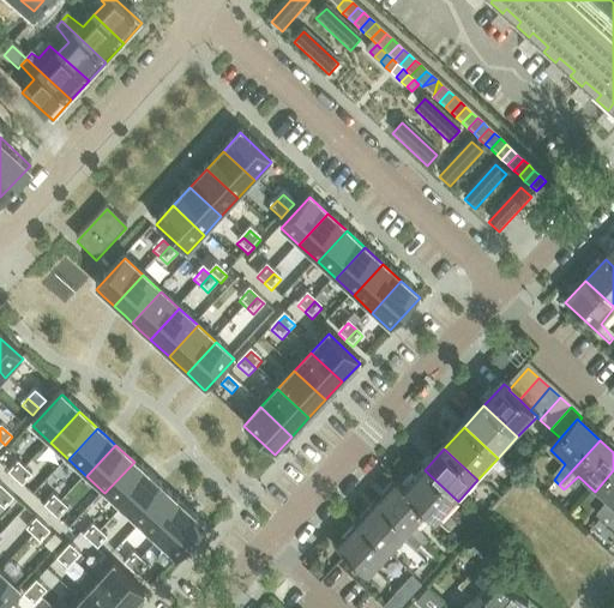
[(122,510),(152,479),(140,468),(134,462),(104,493),(122,510)]
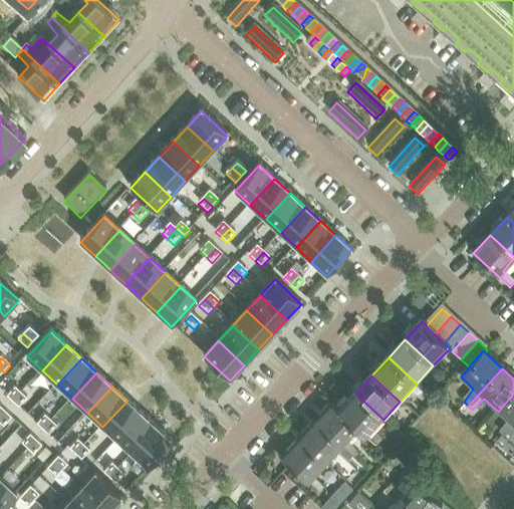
[(13,403),(21,394),(15,389),(7,398),(13,403)]
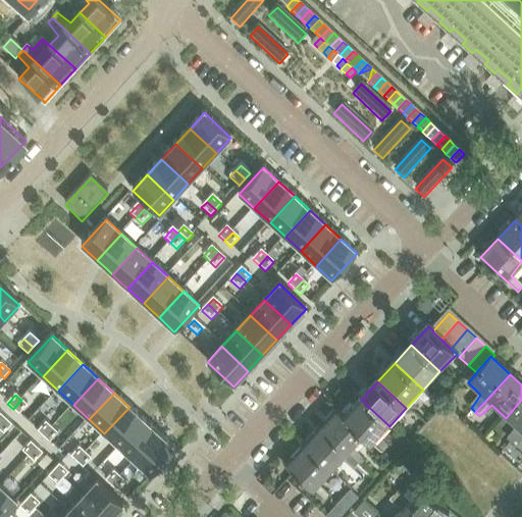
[(19,415),(28,406),(21,400),(13,409),(19,415)]
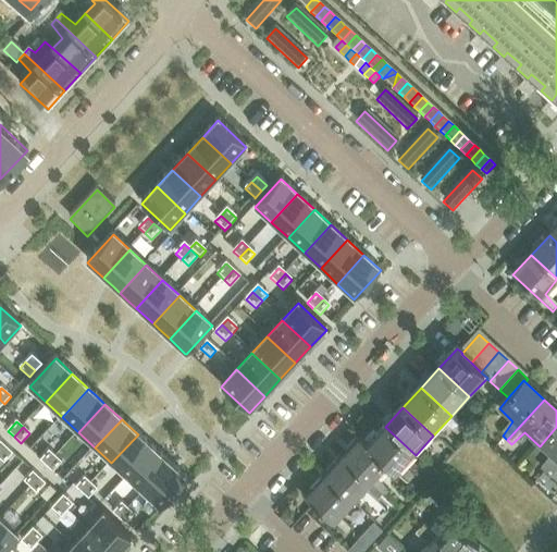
[(367,445),(388,466),(388,465),(398,474),(416,455),(385,427),(367,445)]
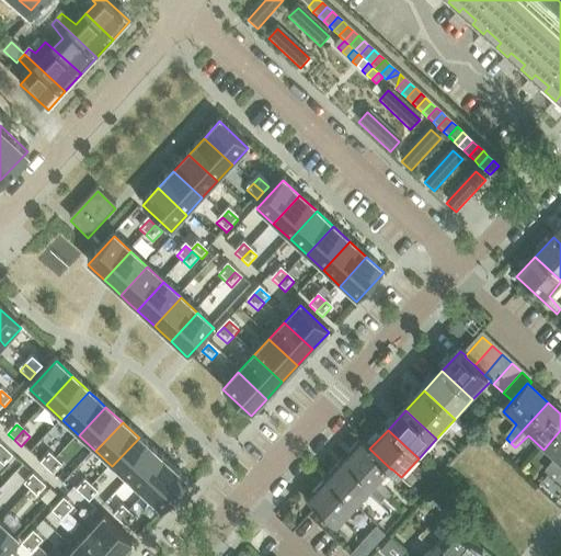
[(560,430),(544,450),(556,461),(546,475),(550,479),(560,466),(560,430)]
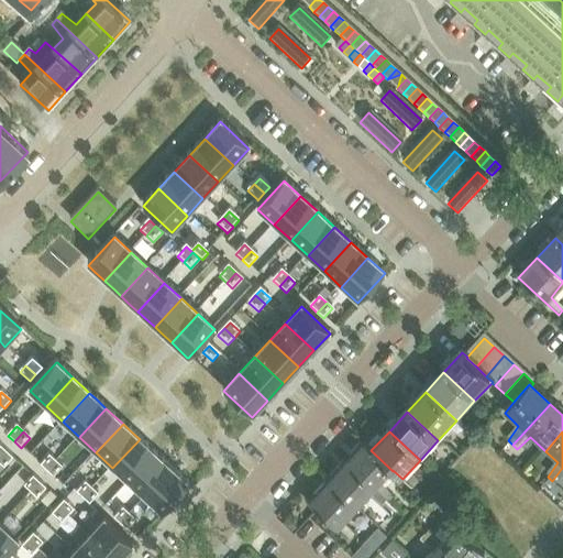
[(130,483),(156,455),(148,448),(140,439),(112,468),(130,483)]
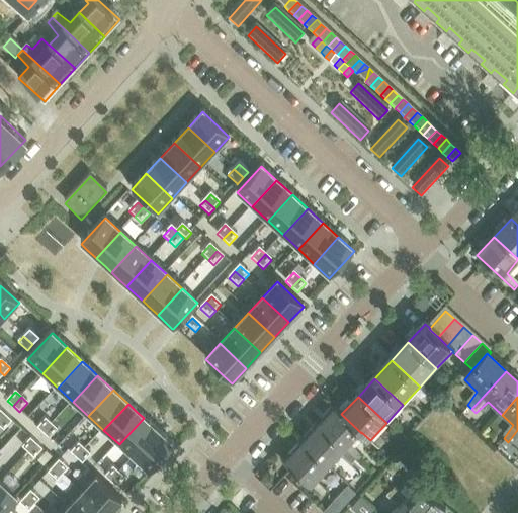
[(318,427),(356,462),(359,458),(348,446),(361,433),(341,414),(335,409),(318,427)]
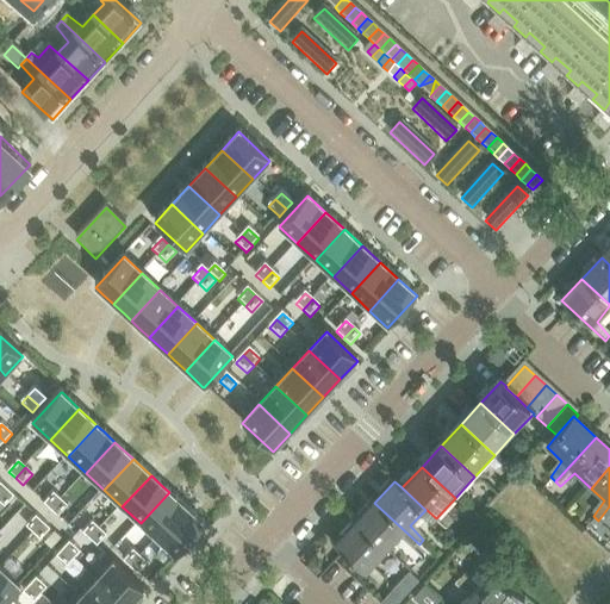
[(12,500),(14,498),(14,497),(7,491),(0,499),(0,504),(5,509),(12,500)]
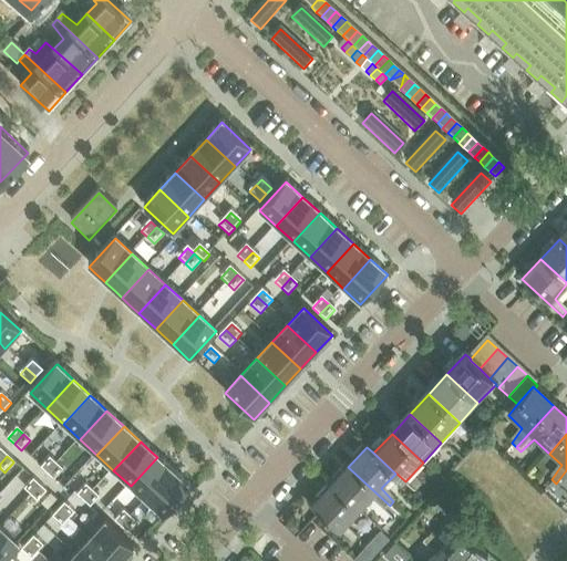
[(147,501),(174,473),(163,463),(157,457),(131,486),(147,501)]
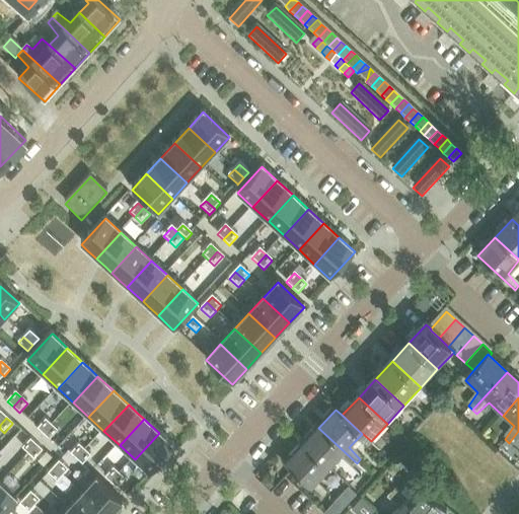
[(44,435),(52,426),(46,421),(38,430),(44,435)]
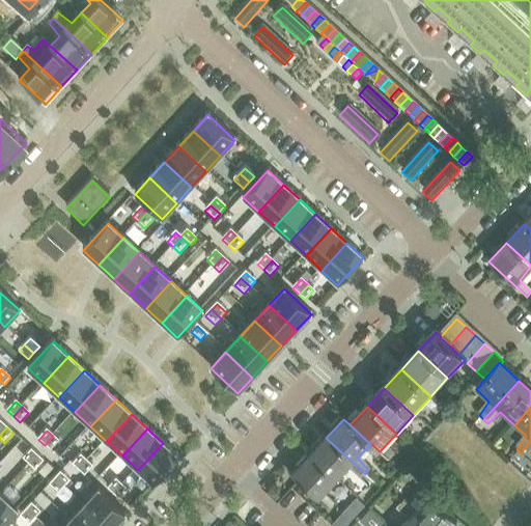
[(51,451),(59,442),(53,436),(45,445),(51,451)]
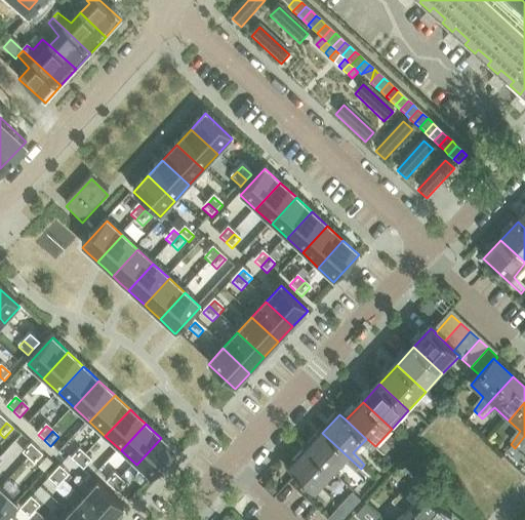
[(306,451),(331,475),(344,463),(357,472),(361,469),(322,433),(306,451)]
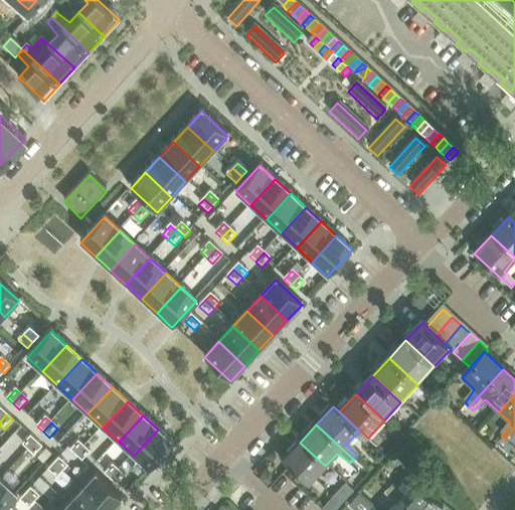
[(514,428),(505,440),(509,443),(514,437),(514,428)]
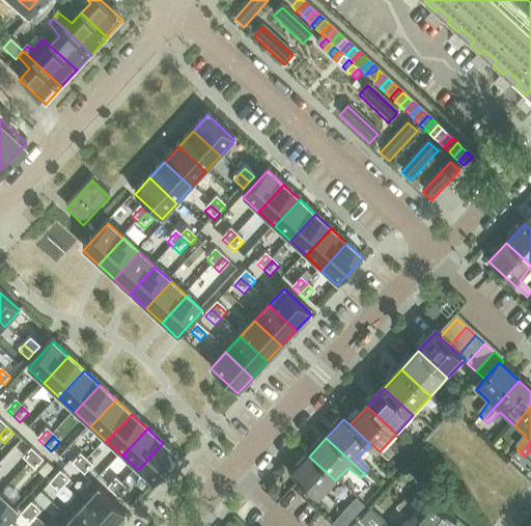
[(154,485),(178,458),(171,450),(163,443),(138,470),(154,485)]
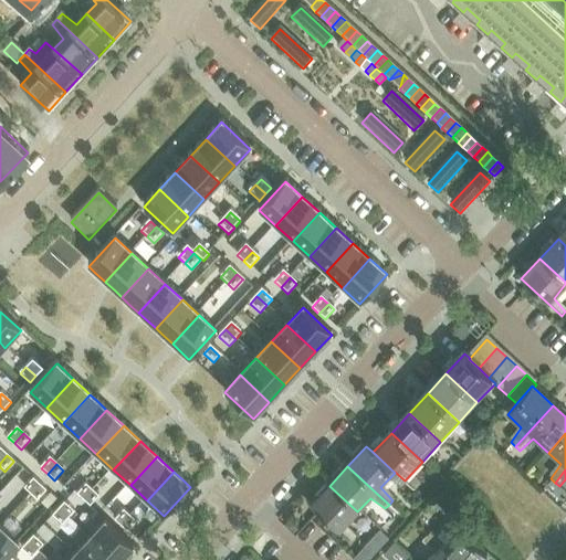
[(31,496),(40,486),(33,479),(24,489),(31,496)]
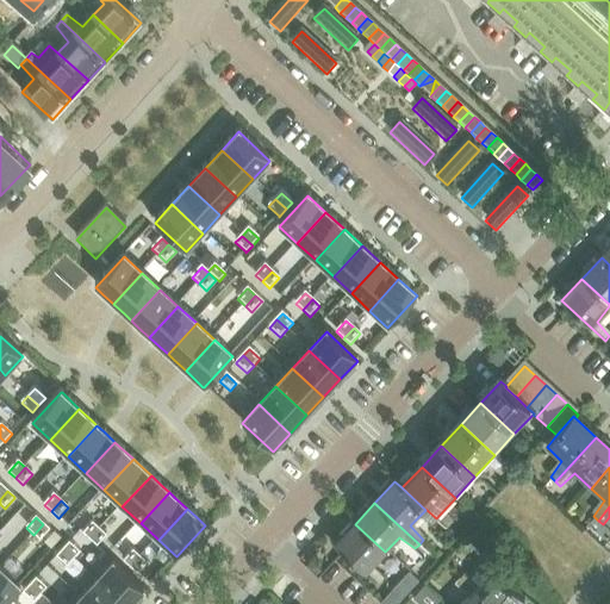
[(41,541),(50,530),(43,524),(33,535),(41,541)]
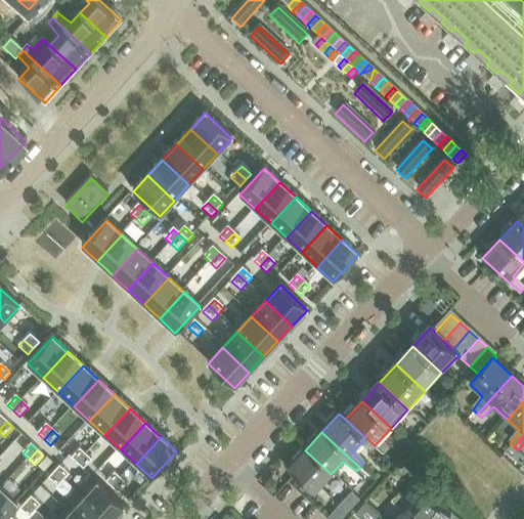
[(78,465),(86,456),(80,450),(72,460),(78,465)]
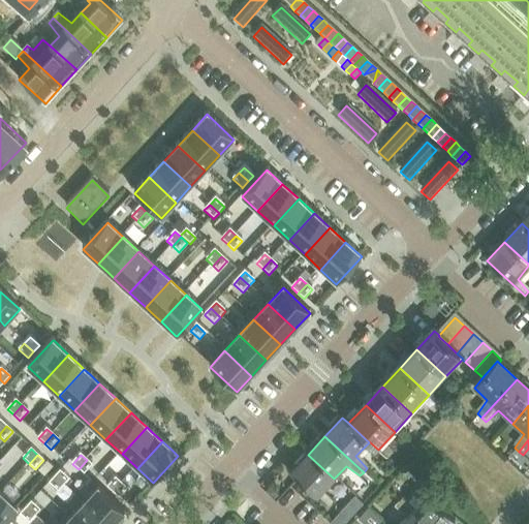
[(334,479),(308,455),(290,473),(330,510),(333,505),(321,492),(334,479)]
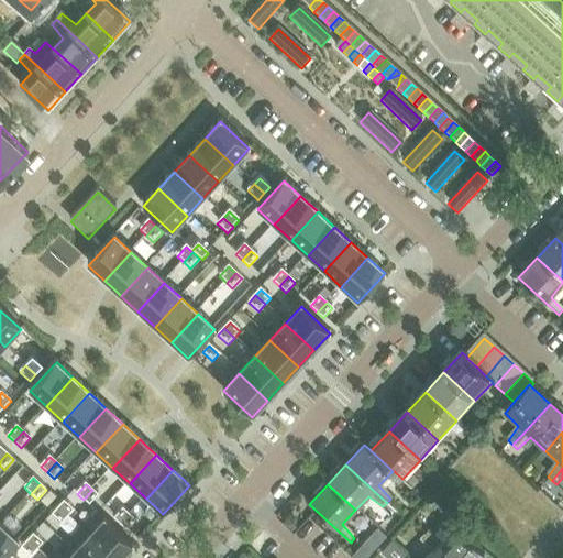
[(89,505),(99,496),(92,490),(84,500),(89,505)]
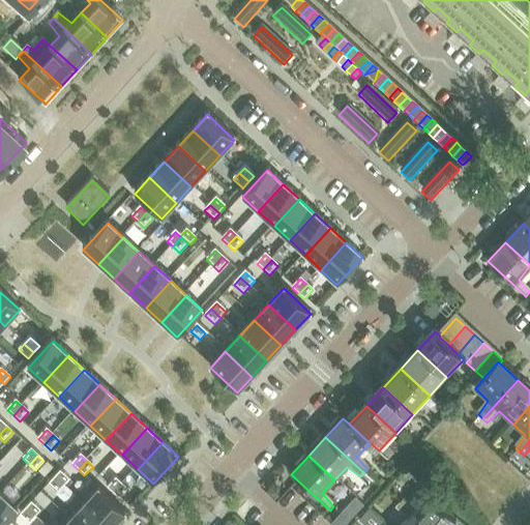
[(69,480),(60,472),(55,478),(64,487),(69,480)]
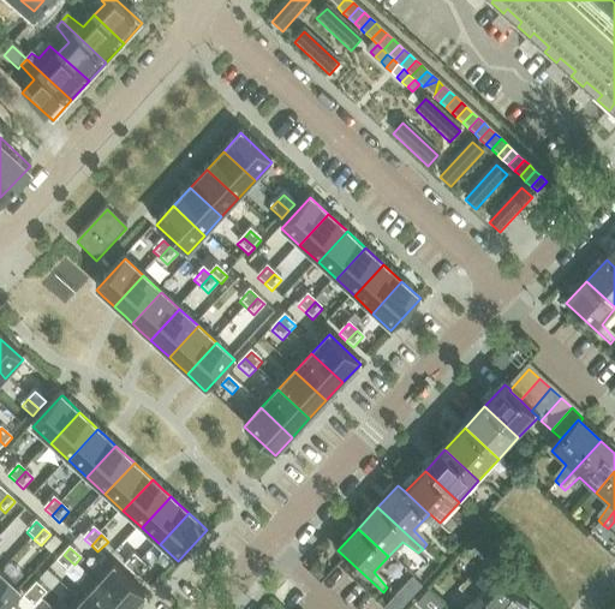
[(75,565),(64,555),(57,562),(67,572),(75,565)]
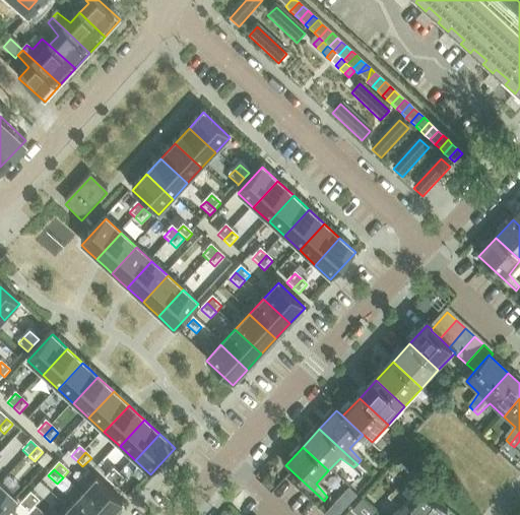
[(112,486),(120,476),(114,470),(106,479),(112,486)]
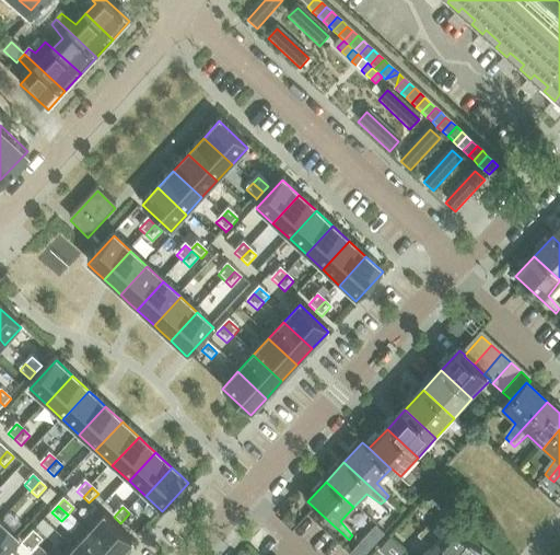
[(127,529),(135,519),(129,513),(120,523),(126,529),(127,529)]
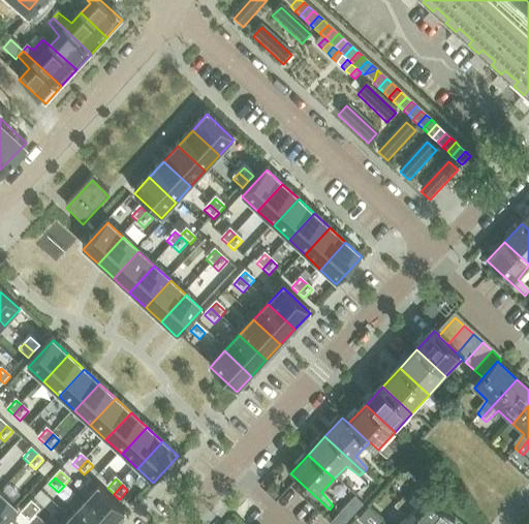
[(125,513),(98,488),(84,503),(105,523),(116,523),(125,513)]
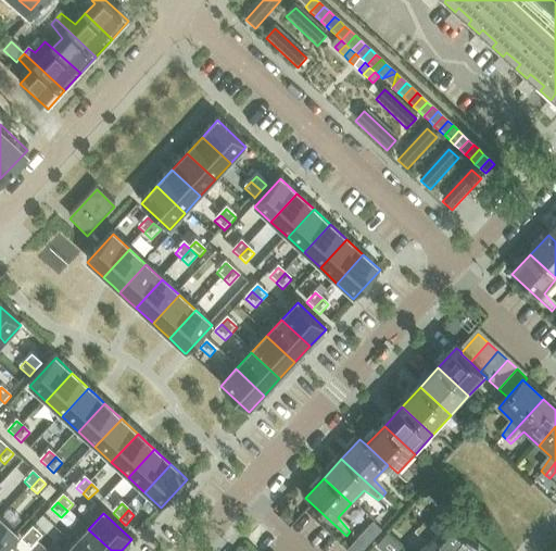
[(4,550),(17,536),(1,520),(0,521),(0,550),(4,550)]
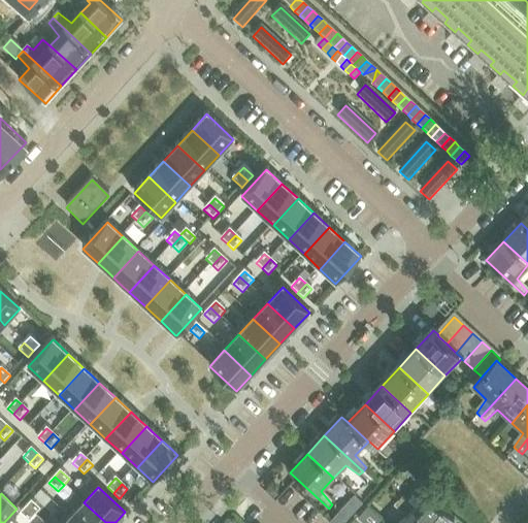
[(403,500),(399,504),(419,522),(453,522),(454,520),(428,496),(415,511),(403,500)]
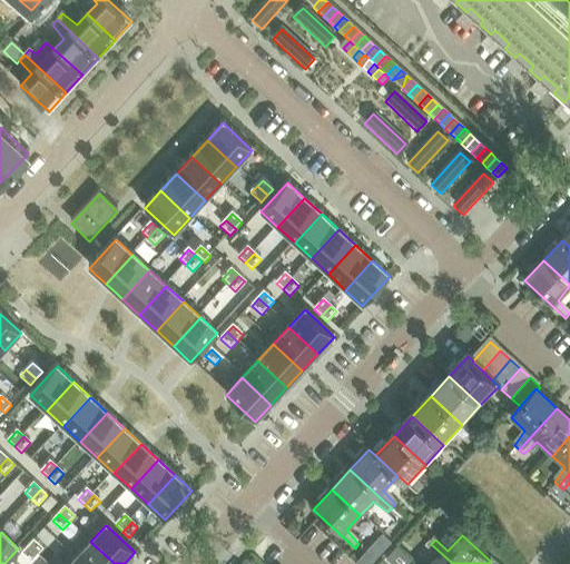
[(392,545),(383,537),(375,545),(384,554),(392,545)]
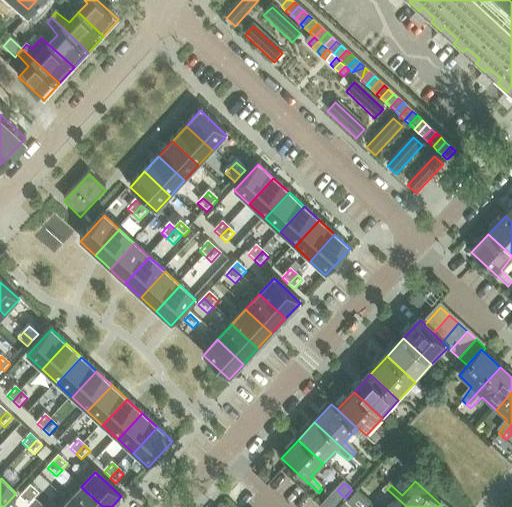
[(39,495),(30,486),(25,492),(34,500),(39,495)]
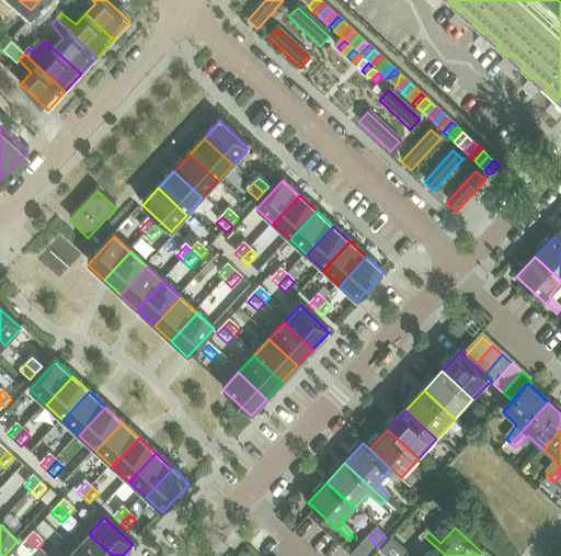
[(112,555),(89,534),(73,552),(77,555),(112,555)]
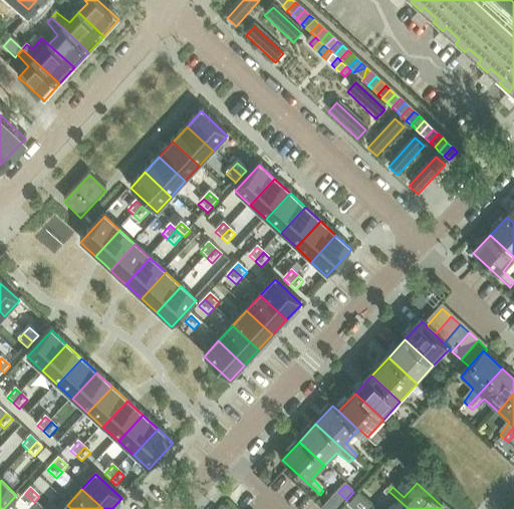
[(396,506),(394,508),(408,508),(389,491),(386,495),(396,506)]
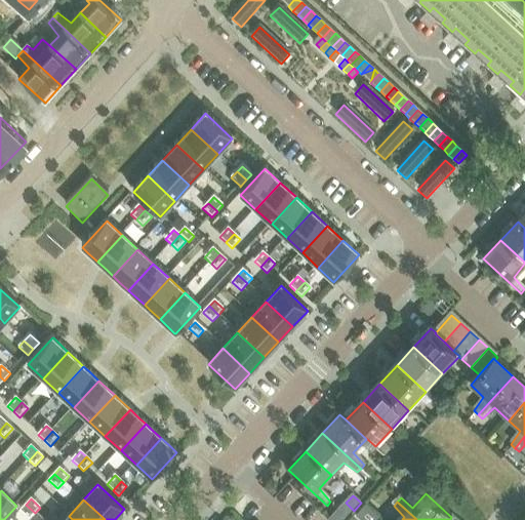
[(35,513),(26,505),(21,511),(29,519),(35,513)]
